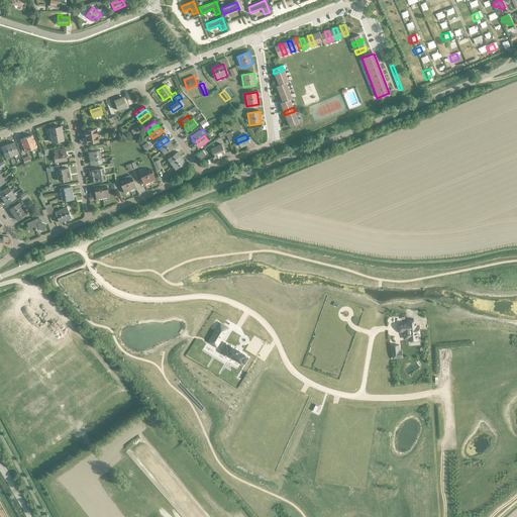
[(241,141),(237,143),(238,143),(240,147),(250,143),(248,138),(241,141)]
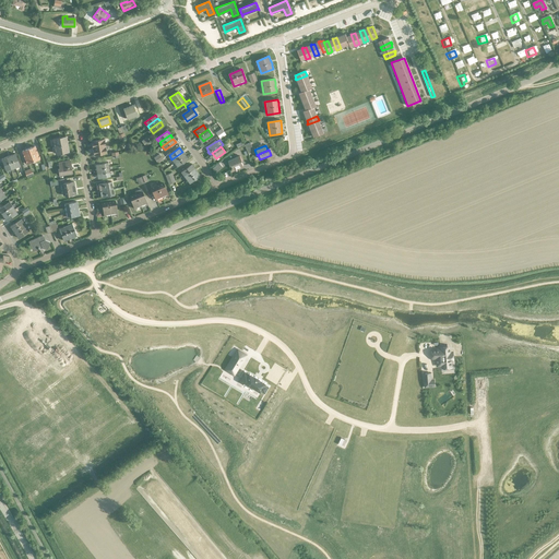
[(185,155),(182,152),(171,159),(175,163),(185,155)]
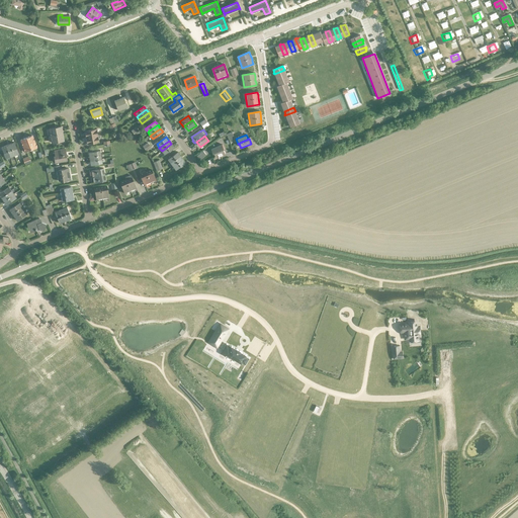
[(10,145),(14,156),(18,154),(13,143),(10,145)]
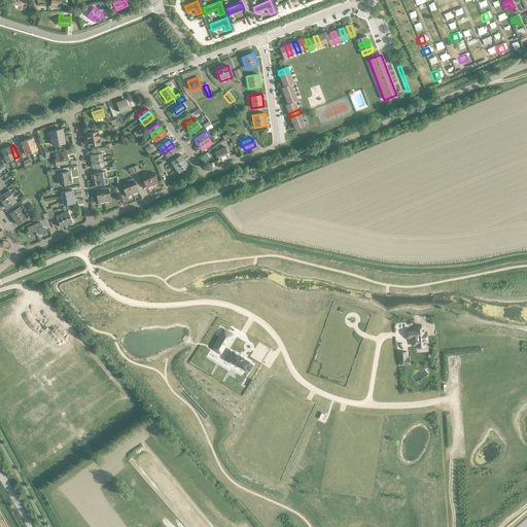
[(177,150),(174,146),(165,153),(167,157),(177,150)]
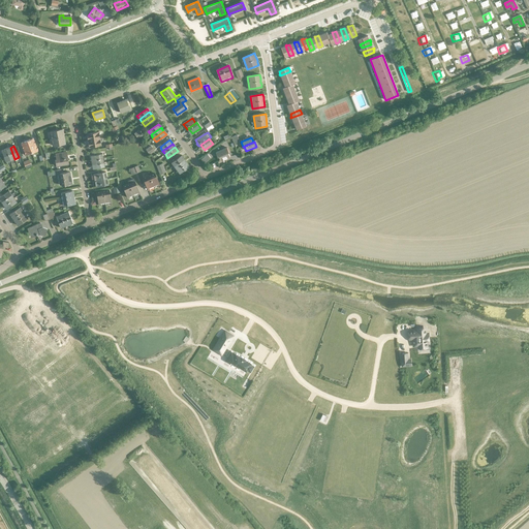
[(10,148),(5,149),(10,160),(14,159),(10,148)]
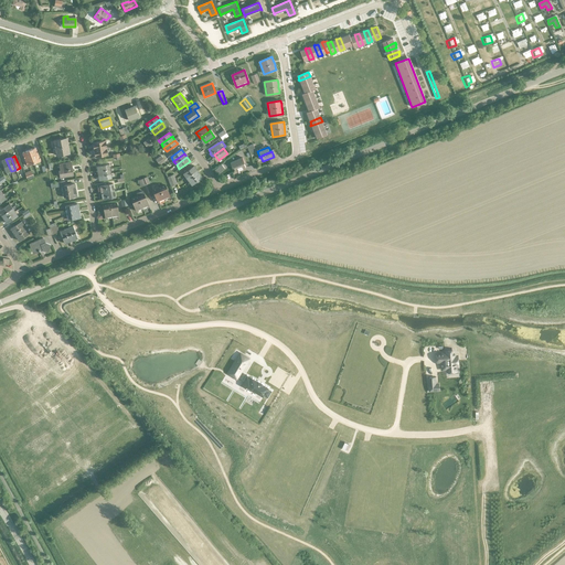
[(246,168),(244,163),(244,162),(243,158),(236,160),(241,170),(246,168)]
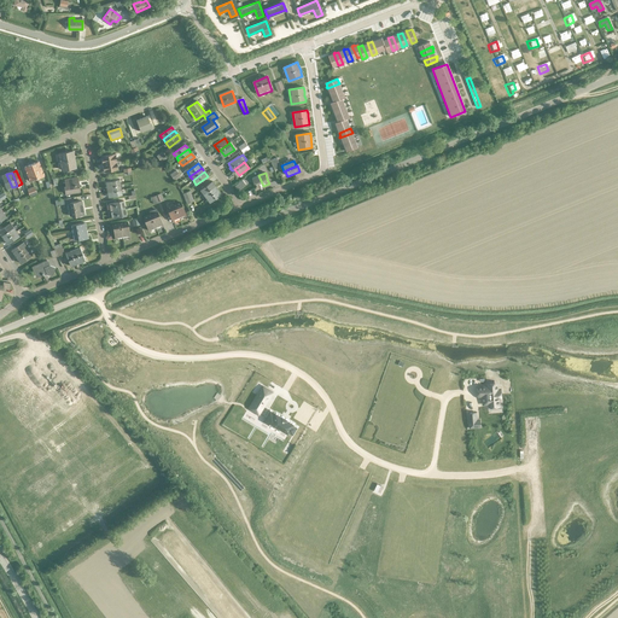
[(12,187),(6,174),(1,176),(7,190),(12,187)]
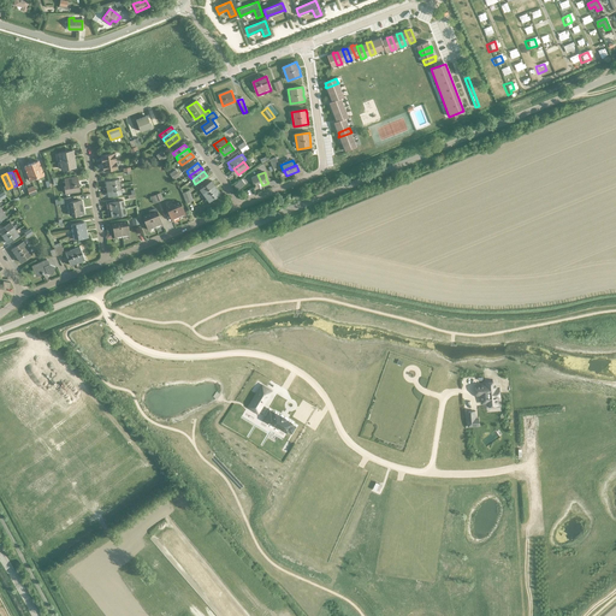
[(262,185),(258,175),(252,177),(254,183),(255,182),(258,188),(262,185)]
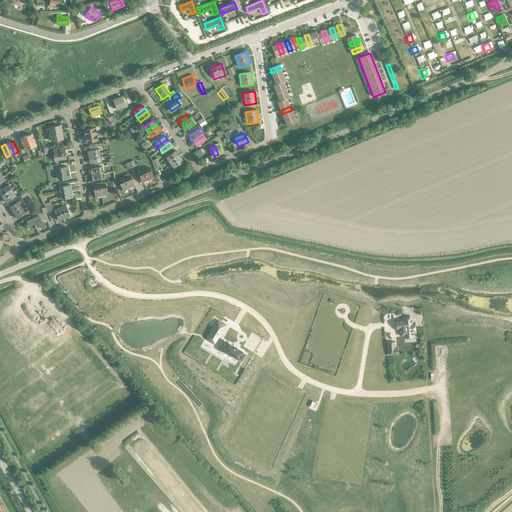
[(64,156),(65,156),(64,147),(54,149),(55,155),(53,155),(54,161),(65,159),(64,156)]
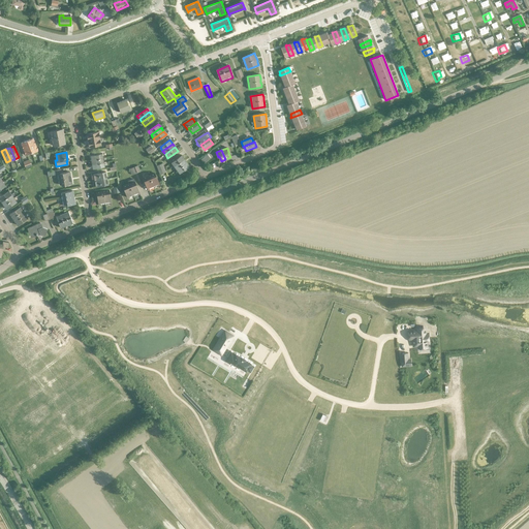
[(174,166),(184,159),(182,156),(172,163),(174,166)]
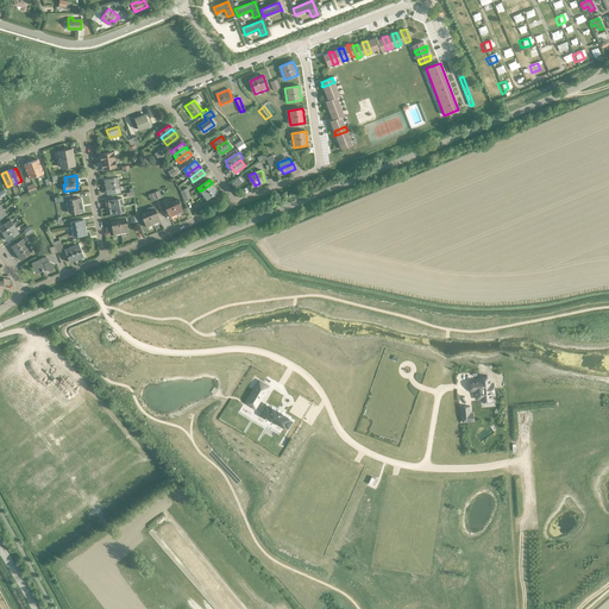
[(214,187),(212,183),(200,192),(203,196),(214,187)]
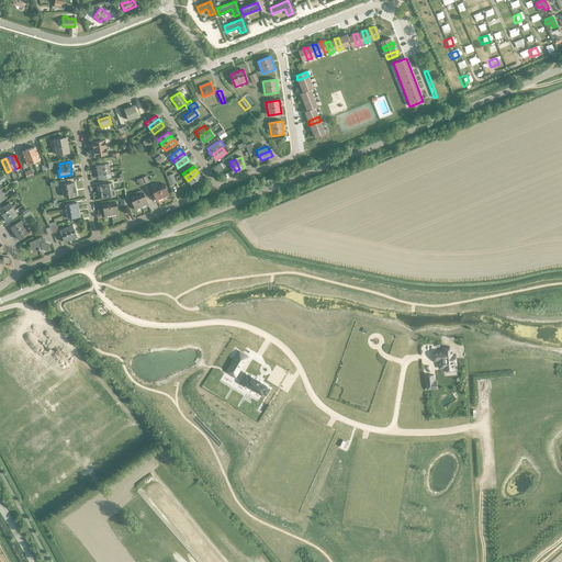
[(198,172),(188,181),(190,184),(201,177),(198,172)]
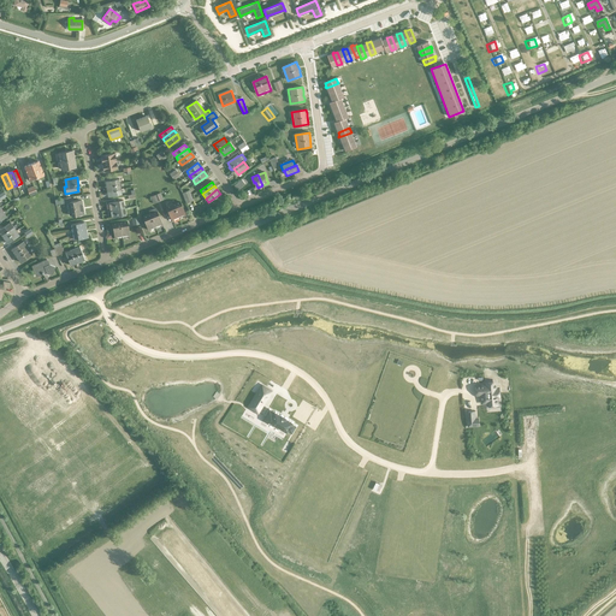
[(81,200),(69,202),(71,217),(83,214),(81,200)]
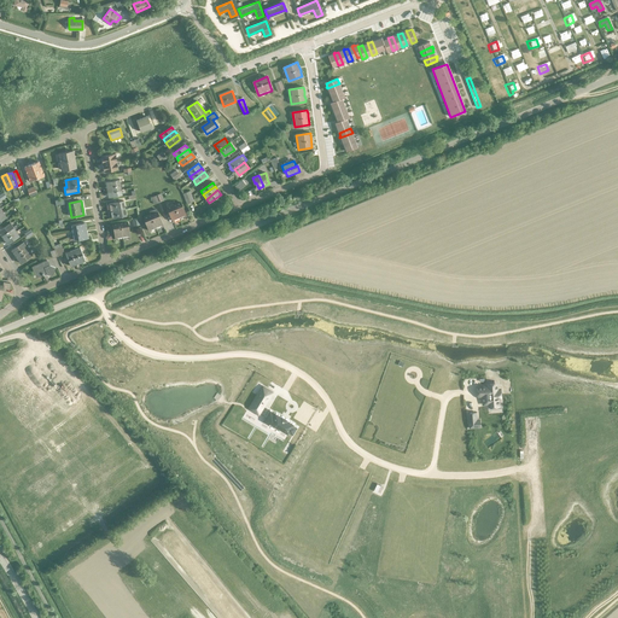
[(152,222),(159,220),(157,213),(156,210),(149,213),(150,215),(152,222)]
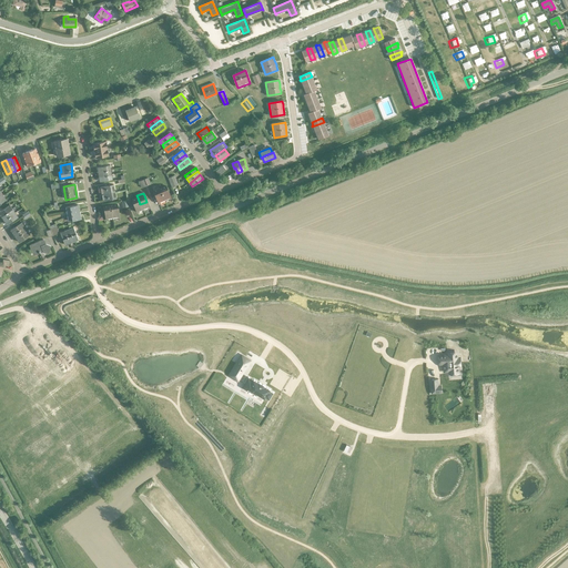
[(0,215),(1,216),(12,209),(9,205),(0,211),(0,215)]
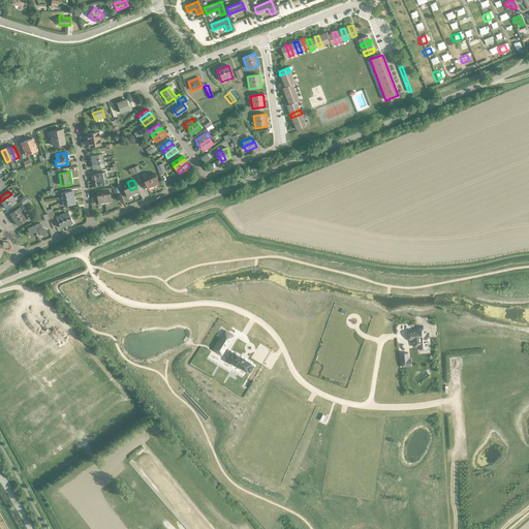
[(11,194),(1,201),(3,206),(13,198),(11,194)]
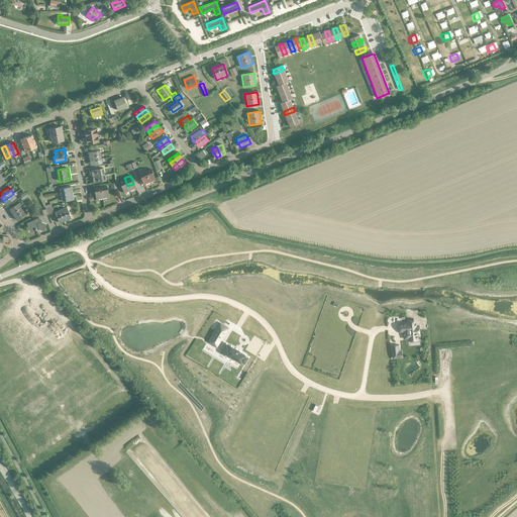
[(16,197),(13,194),(3,201),(6,204),(16,197)]
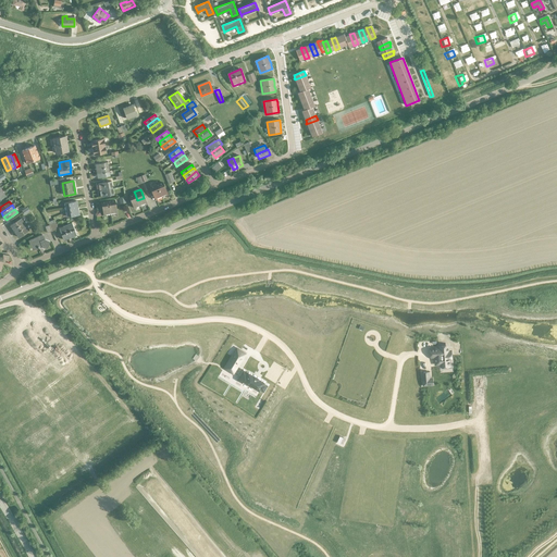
[(13,230),(23,222),(21,219),(10,226),(13,230)]
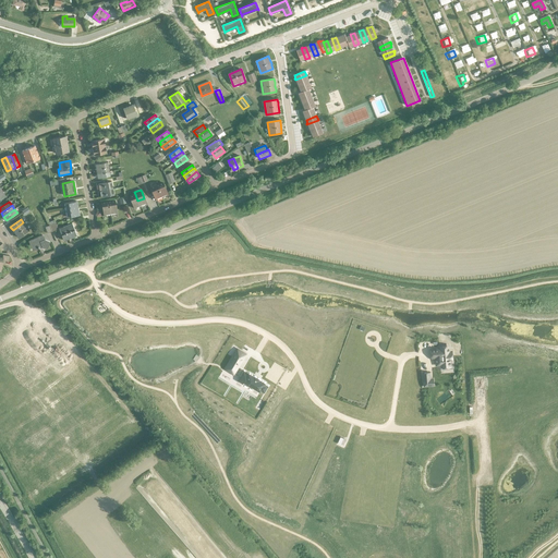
[(23,222),(13,230),(15,234),(26,227),(23,222)]
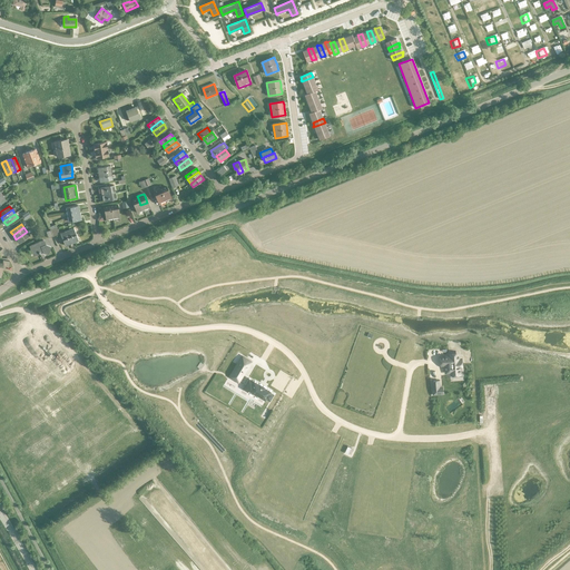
[(74,228),(69,229),(75,242),(78,241),(74,228)]
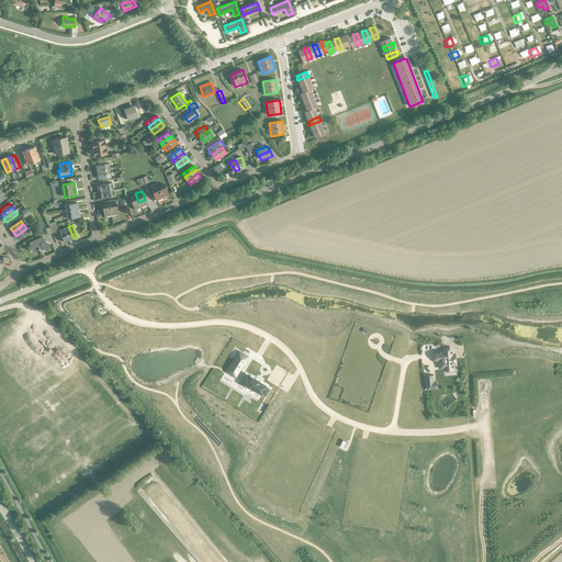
[(68,226),(64,228),(69,240),(74,238),(68,226)]
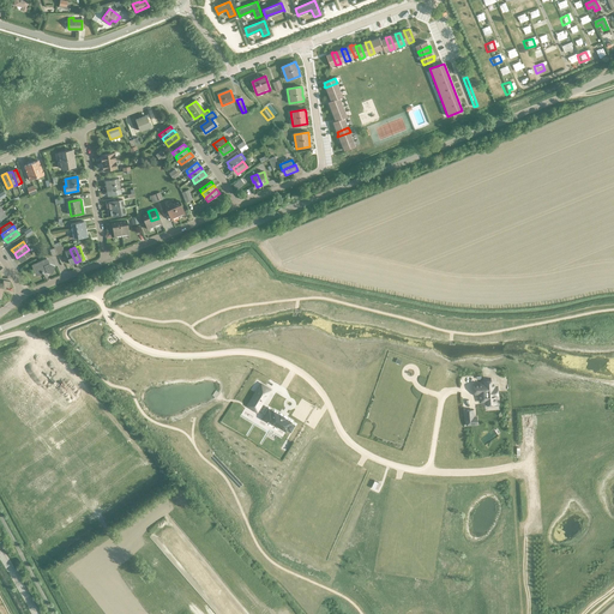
[(31,253),(29,250),(17,258),(19,262),(31,253)]
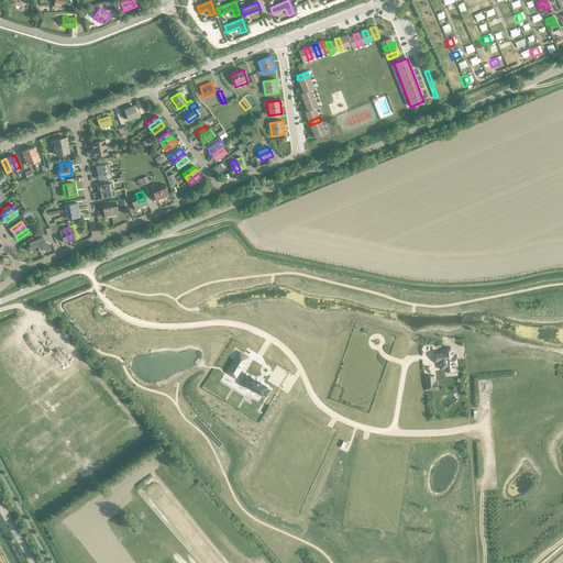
[(69,241),(64,229),(59,231),(64,243),(69,241)]
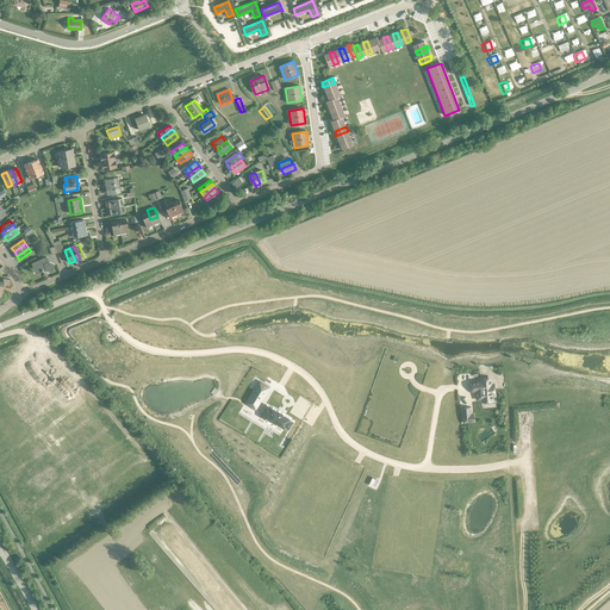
[(54,263),(48,261),(47,257),(32,263),(36,272),(41,269),(42,272),(45,271),(51,272),(54,263)]
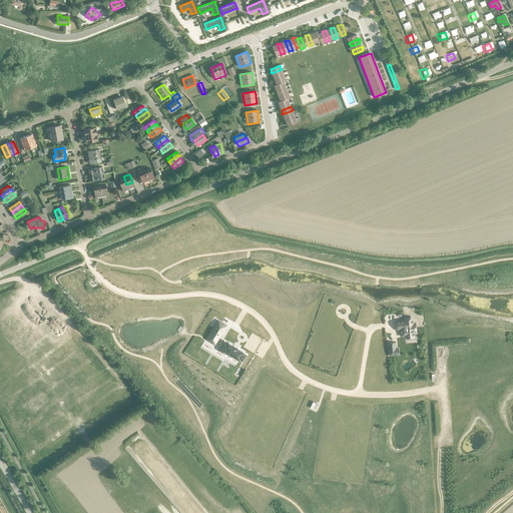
[(416,318),(395,320),(397,336),(417,334),(416,318)]
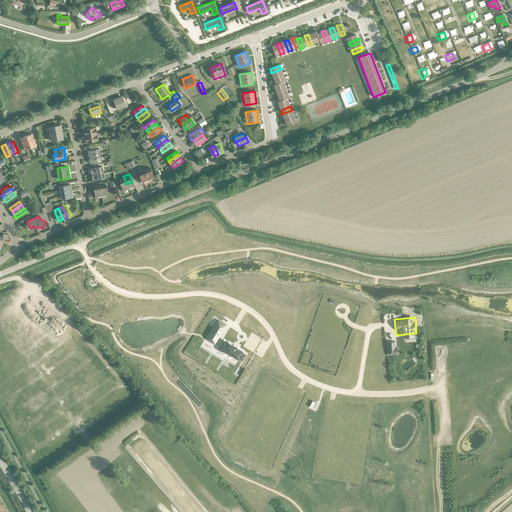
[(218,320),(206,339),(214,344),(226,325),(218,320)]
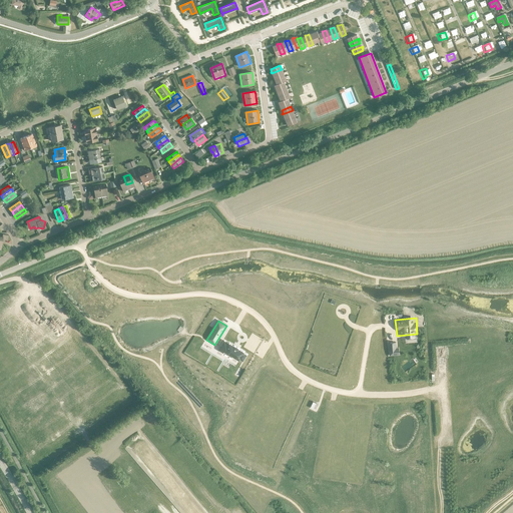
[(224,341),(218,351),(223,353),(224,351),(239,360),(239,359),(243,361),(246,355),(243,353),(244,352),(238,349),(238,348),(234,346),(229,343),(228,344),(224,341)]
